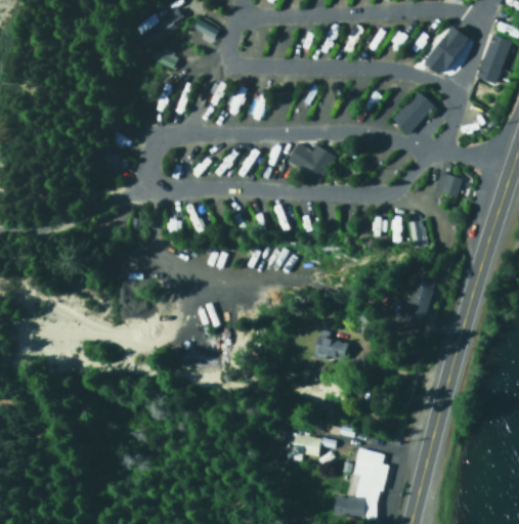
[(183,15),(176,7),(159,20),(154,12),(133,26),(144,43),(183,15)]
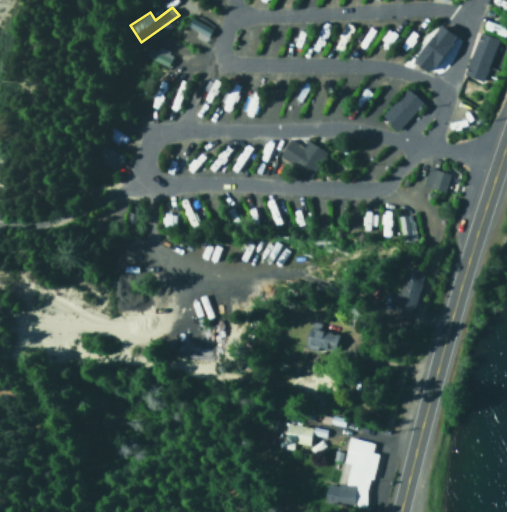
[(189,27),(210,37),(214,28),(193,18),(189,27)]
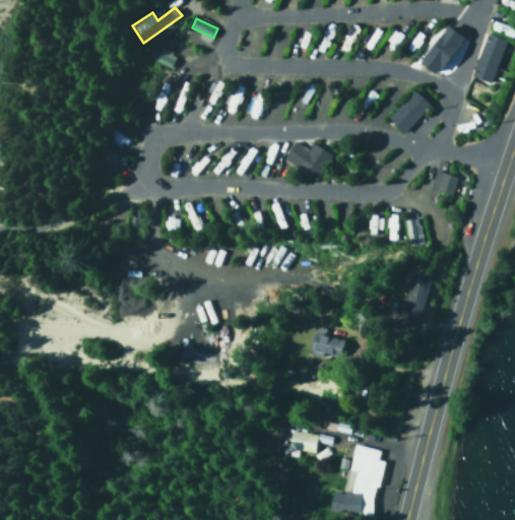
[(437,74),(465,38),(449,25),(421,62),(437,74)]
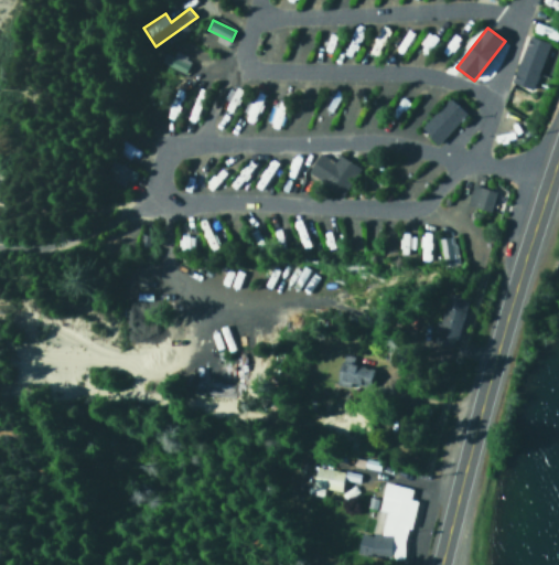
[(516,85),(539,89),(549,41),(527,36),(516,85)]
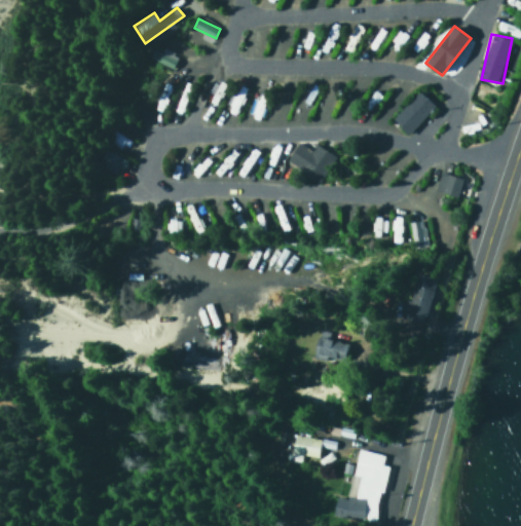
[(163,52),(154,48),(150,59),(175,69),(181,54),(164,48),(163,52)]
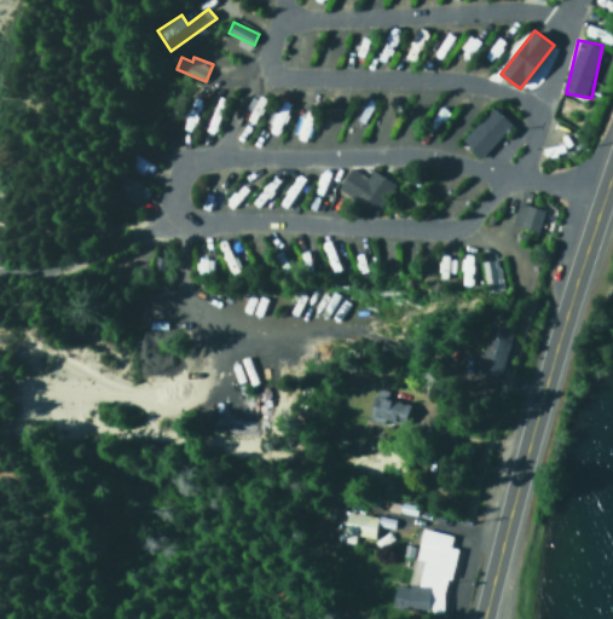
[(463,140),(481,158),(515,126),(497,106),(463,140)]
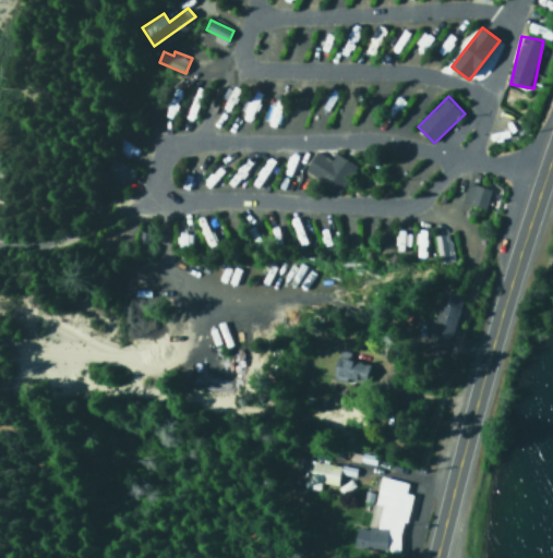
[(308,168),(325,178),(322,182),(340,193),(357,164),(336,152),(333,158),(319,150),(308,168)]
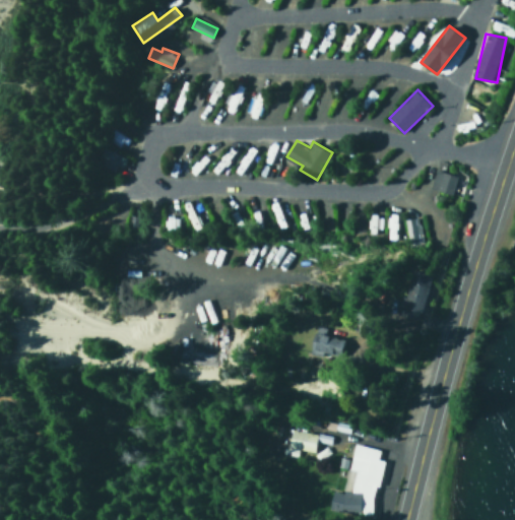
[(124,167),(127,157),(104,148),(99,161),(112,167),(113,163),(124,167)]
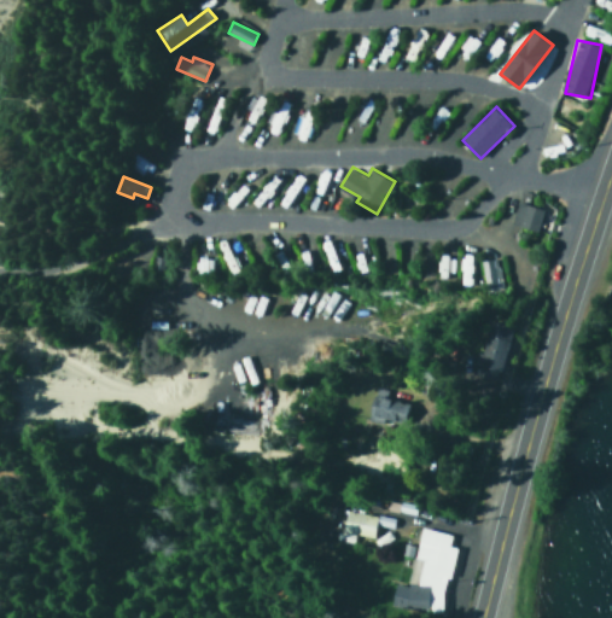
[(546,208),(520,200),(514,223),(538,231),(546,208)]
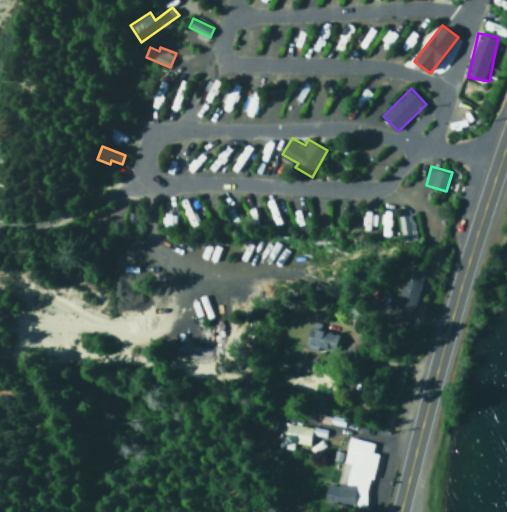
[(401,215),(405,241),(416,239),(412,214),(401,215)]
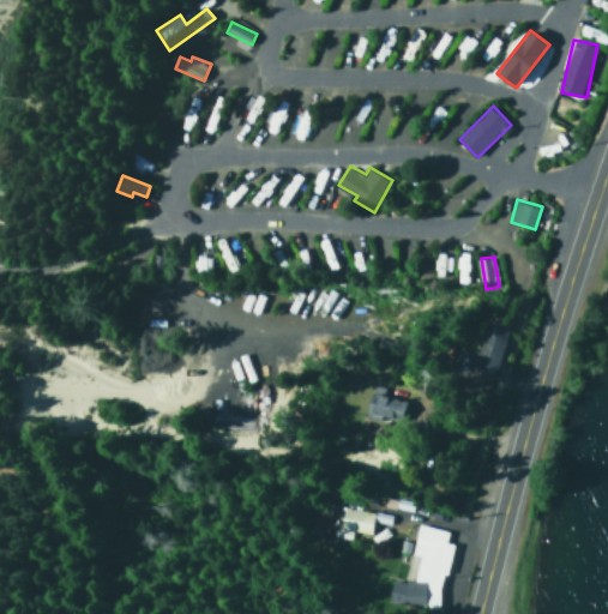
[(512,324),(489,318),(475,365),(482,366),(480,372),(495,377),(512,324)]
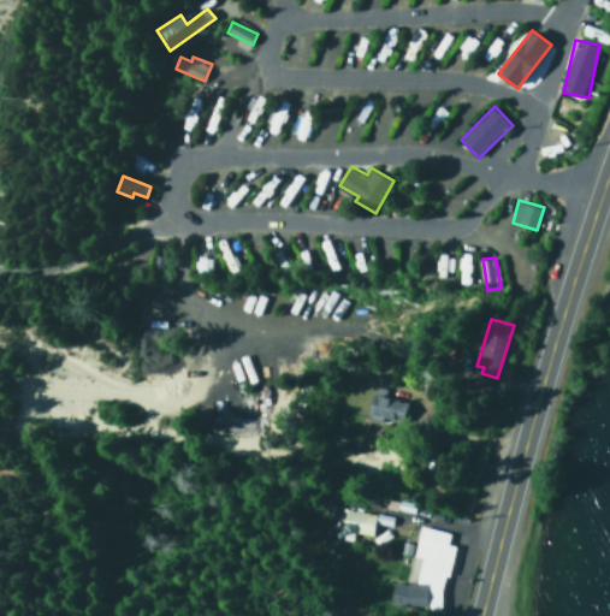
[(410,400),(373,394),(368,419),(406,425),(410,400)]
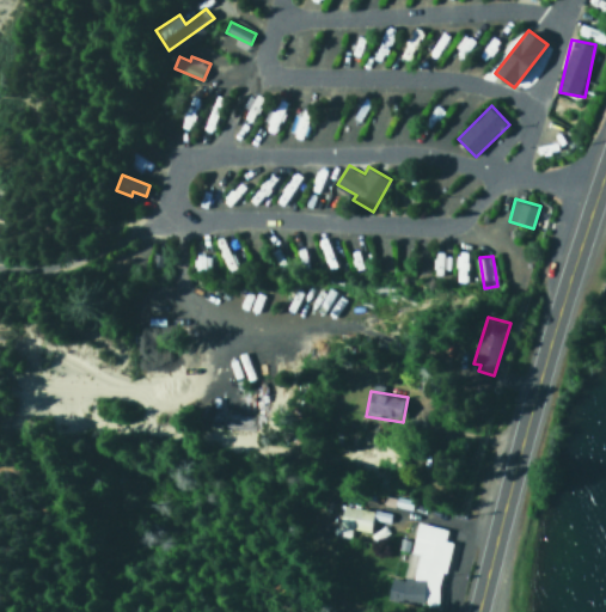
[(377,510),(343,505),(338,528),(372,534),(377,510)]
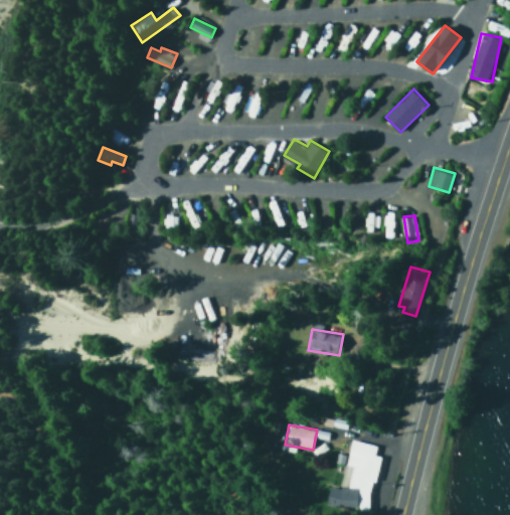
[(357,442),(381,448),(367,504),(343,498),(357,442)]
